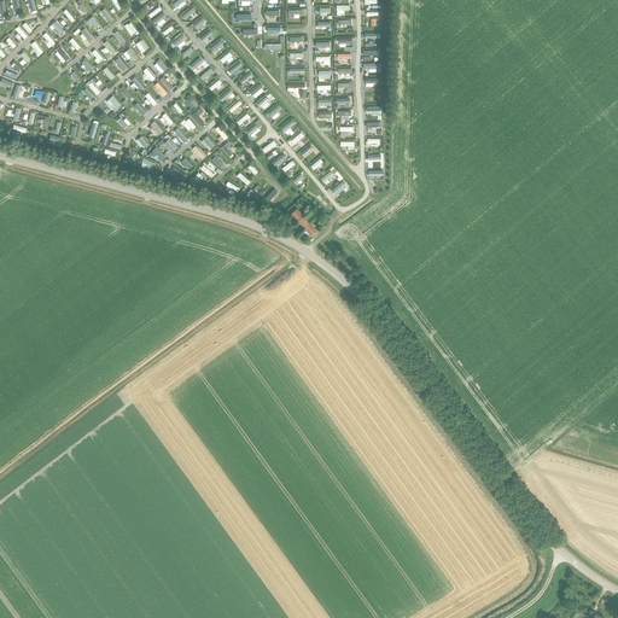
[(80,0),(76,4),(85,13),(88,10),(80,0)]
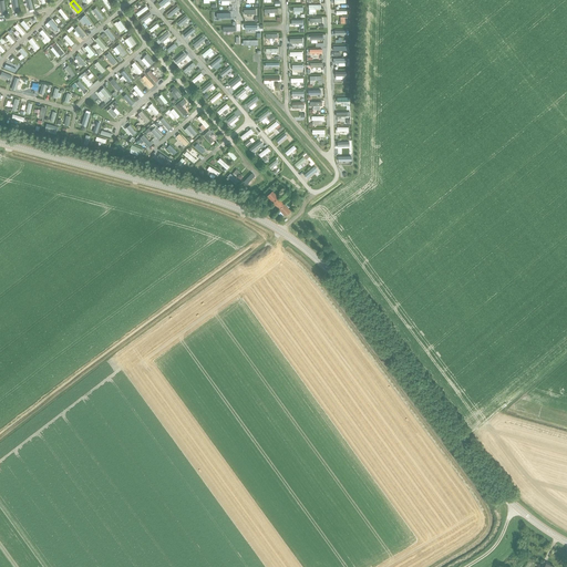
[(102,0),(109,10),(113,7),(109,0),(102,0)]
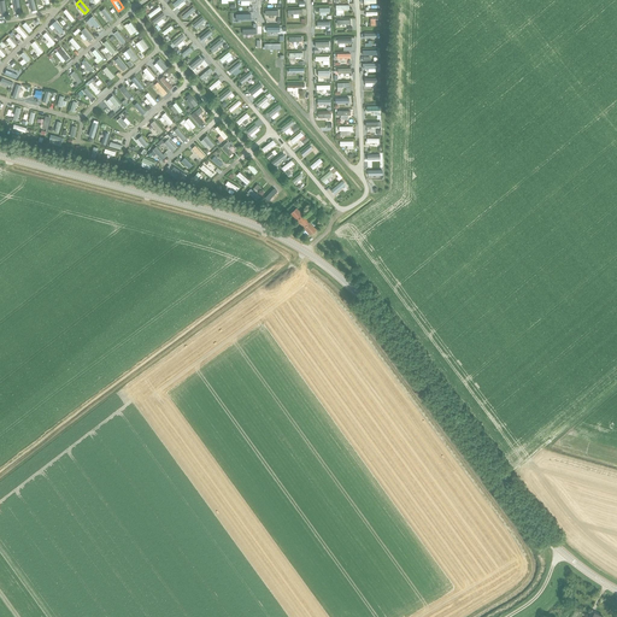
[(344,15),(344,10),(350,10),(350,5),(336,5),(336,15),(344,15)]
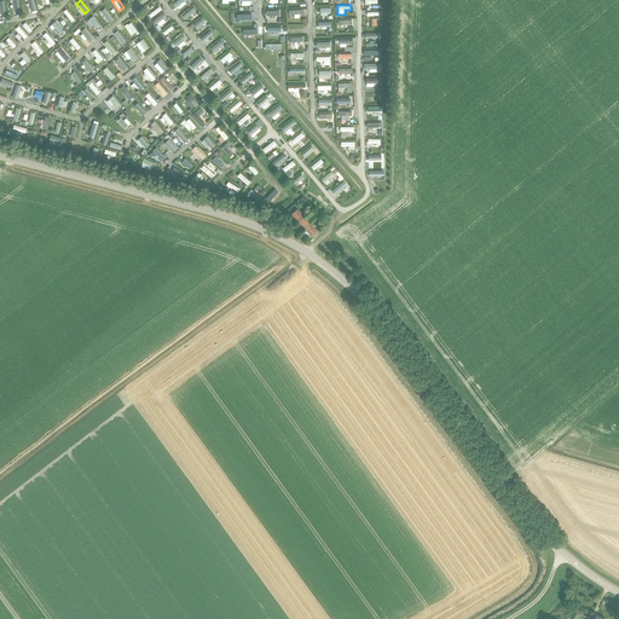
[(194,6),(183,17),(186,19),(197,10),(194,6)]
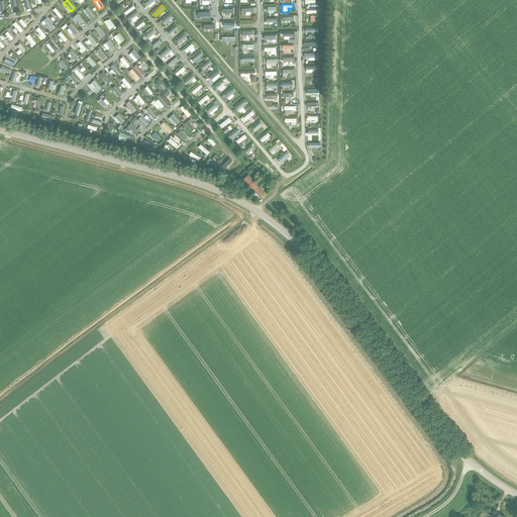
[(124,12),(126,15),(136,9),(134,6),(124,12)]
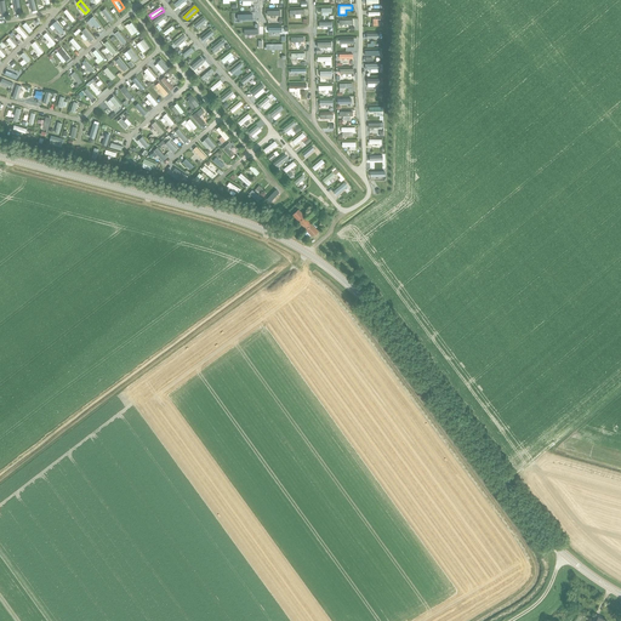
[(68,9),(64,11),(72,23),(75,21),(68,9)]
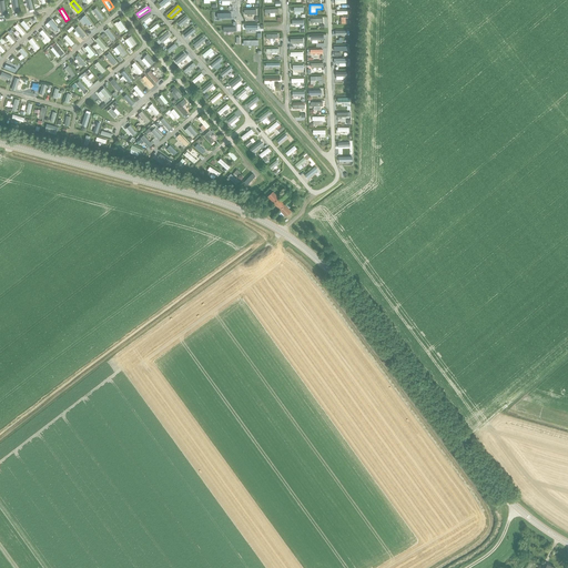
[(98,8),(92,12),(99,21),(104,17),(98,8)]
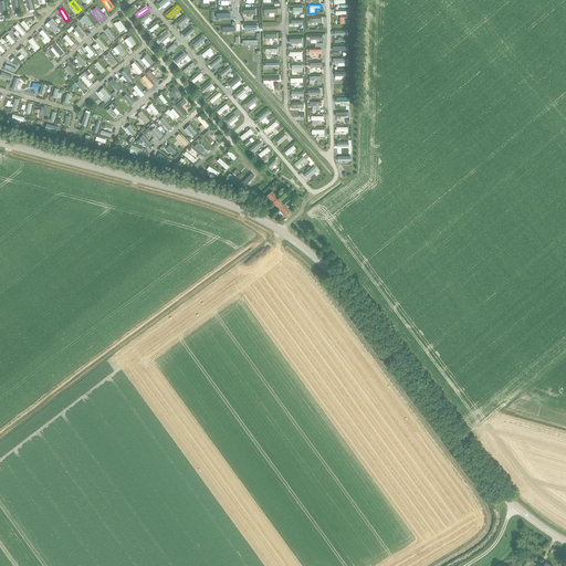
[(143,23),(153,16),(150,11),(140,19),(143,23)]
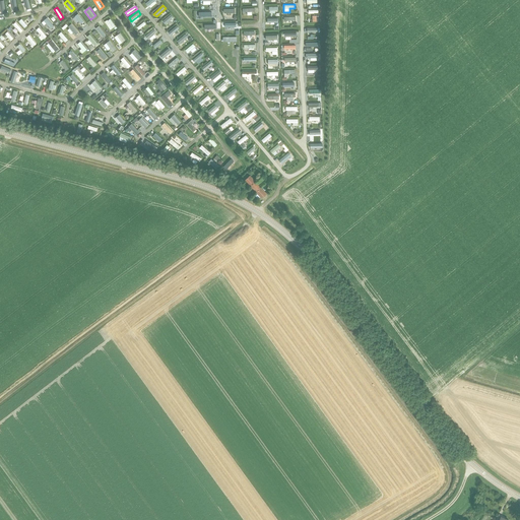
[(164,19),(166,22),(174,17),(172,14),(164,19)]
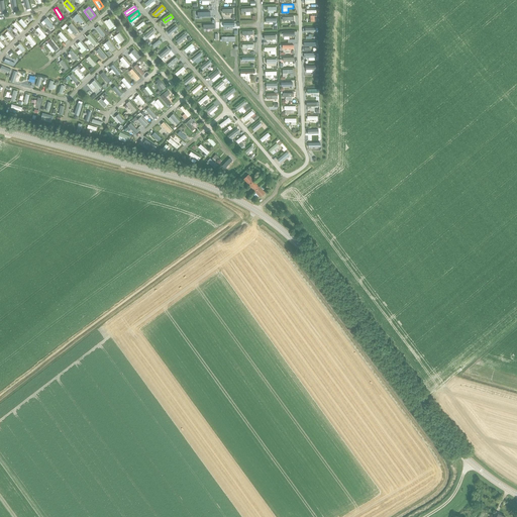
[(18,21),(24,28),(27,25),(21,18),(18,21)]
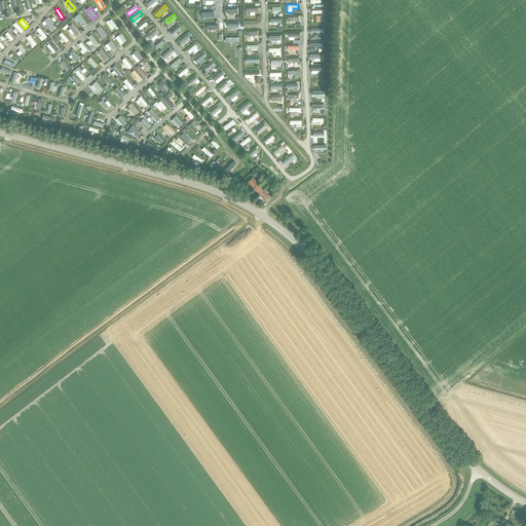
[(49,19),(46,21),(47,23),(46,24),(50,30),(54,26),(49,19)]
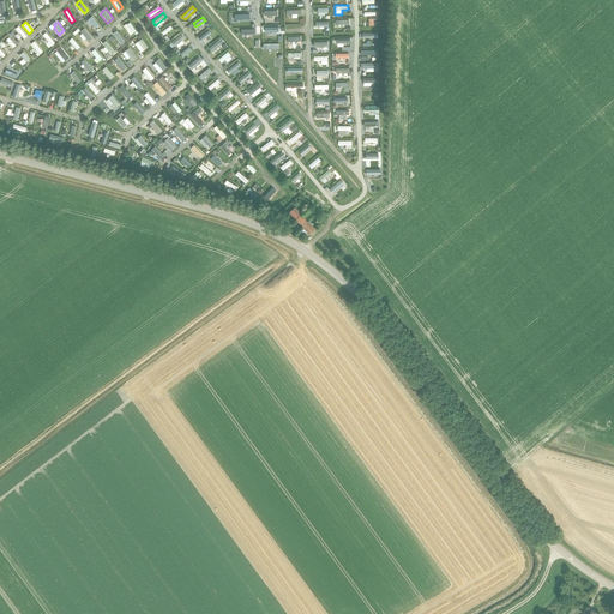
[(131,22),(124,26),(131,35),(137,31),(131,22)]
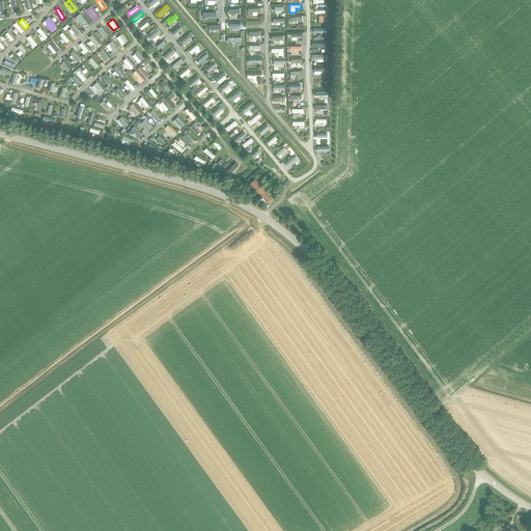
[(21,34),(24,31),(17,22),(12,25),(21,34)]
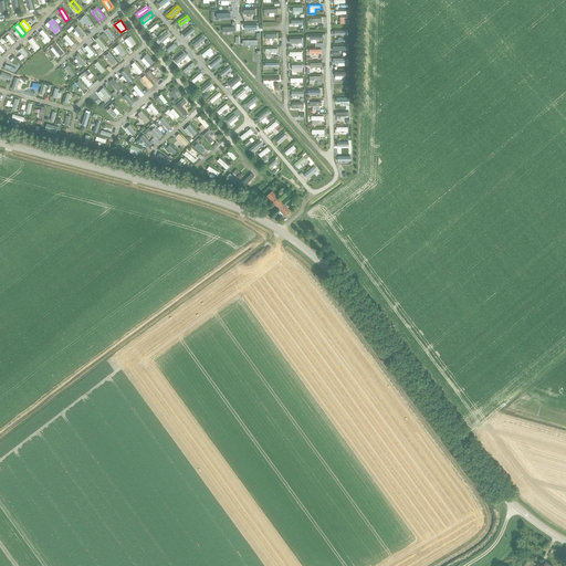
[(79,25),(75,29),(83,38),(86,35),(79,25)]
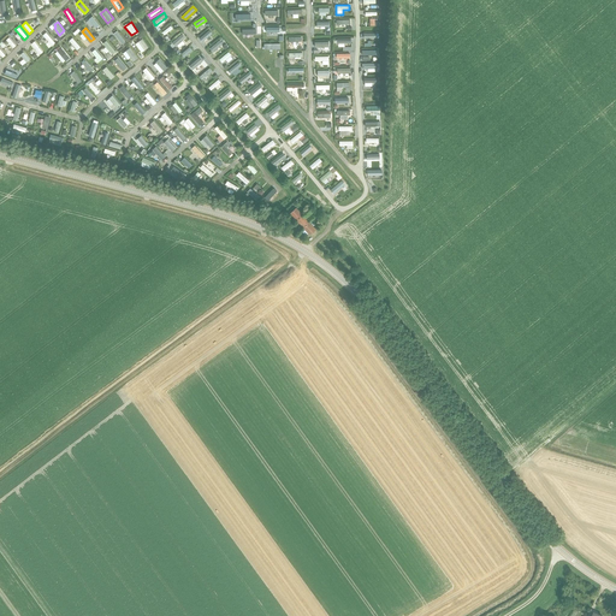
[(120,42),(124,39),(118,30),(112,35),(116,40),(117,39),(120,42)]
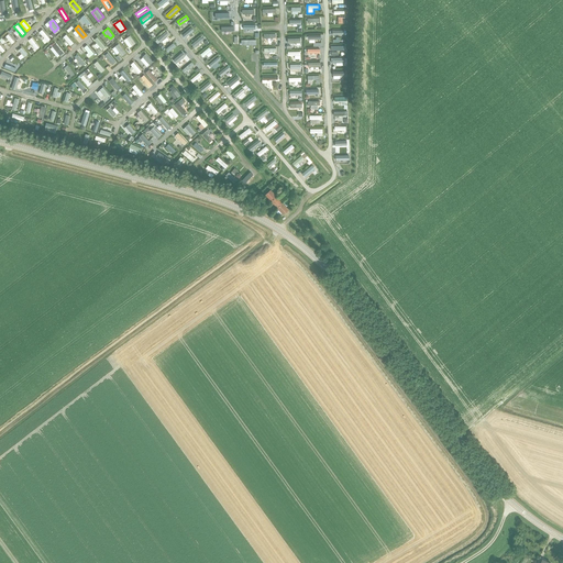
[(191,28),(183,35),(186,37),(195,31),(191,28)]
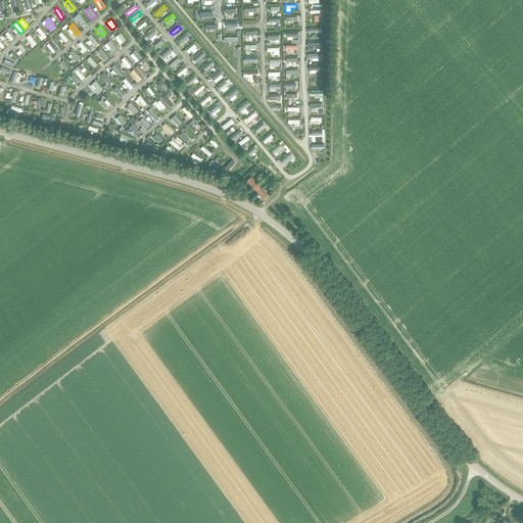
[(37,30),(41,36),(39,37),(42,41),(47,36),(40,28),(37,30)]
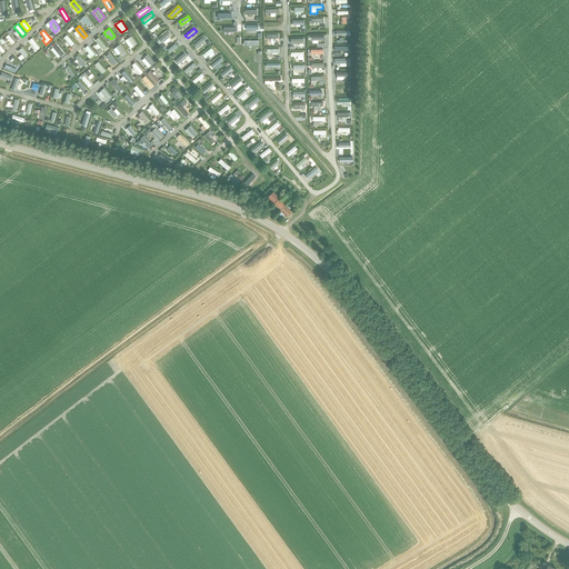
[(159,40),(162,45),(170,38),(167,33),(159,40)]
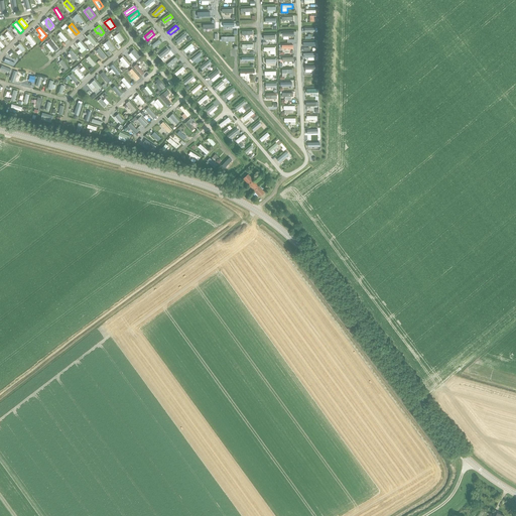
[(3,35),(5,38),(8,37),(11,40),(14,38),(8,31),(3,35)]
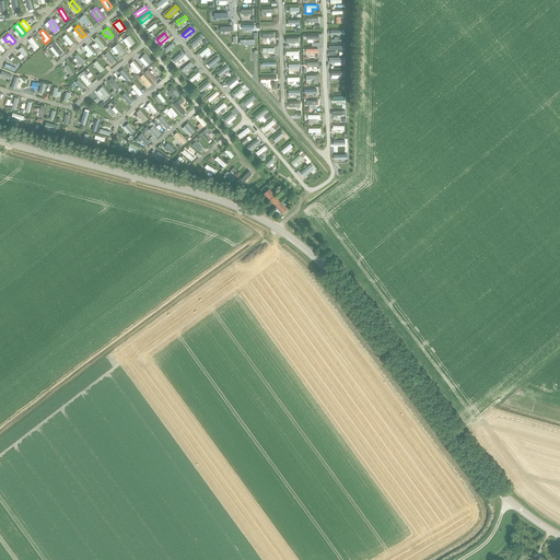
[(66,34),(63,37),(71,45),(73,43),(66,34)]
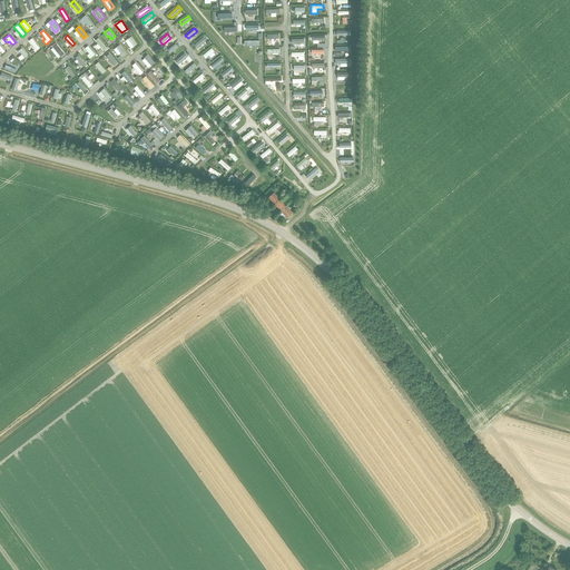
[(126,40),(131,49),(138,43),(133,36),(126,40)]
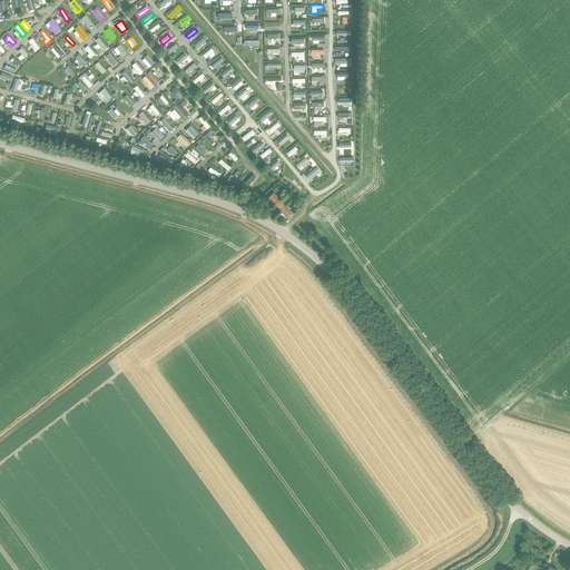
[(325,36),(312,36),(312,42),(310,42),(310,47),(313,47),(313,45),(323,45),(323,40),(325,40),(325,36)]
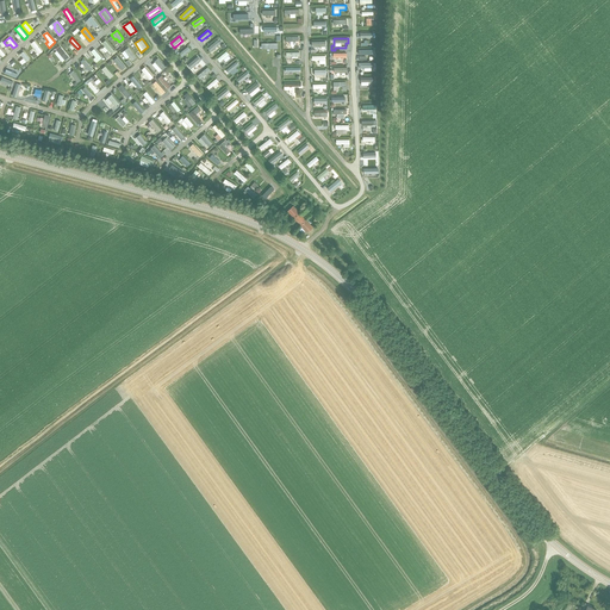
[(207,48),(211,51),(213,48),(221,43),(217,39),(207,48)]
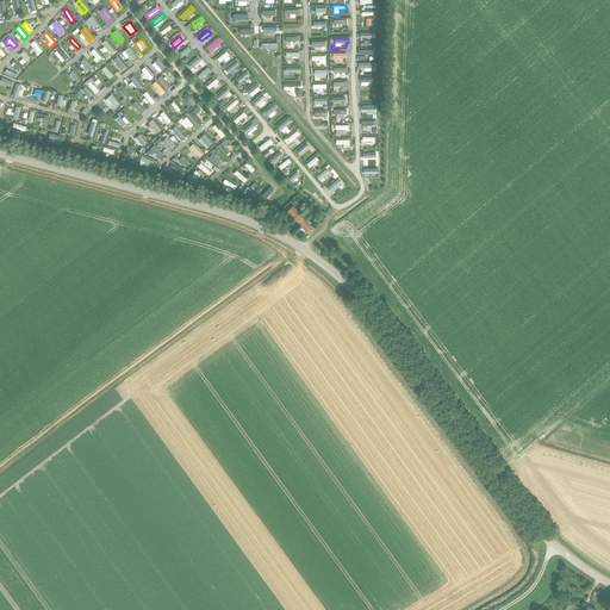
[(35,41),(31,44),(39,55),(43,53),(35,41)]
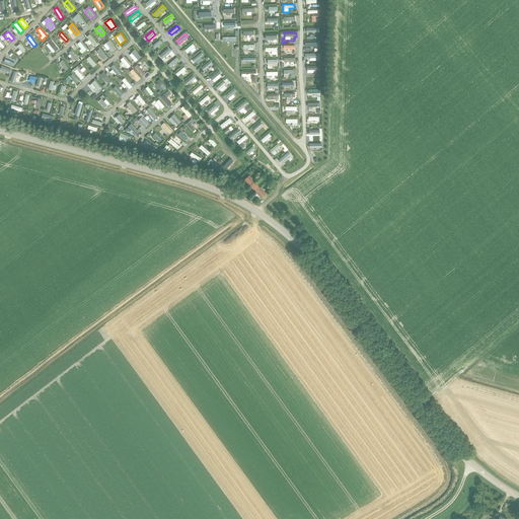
[(89,34),(86,38),(92,43),(88,47),(91,50),(98,42),(89,34)]
